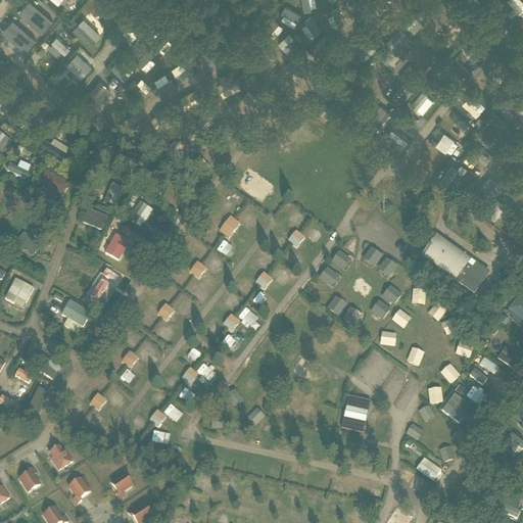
[(22,17),(42,34),(53,20),(33,4),(22,17)]
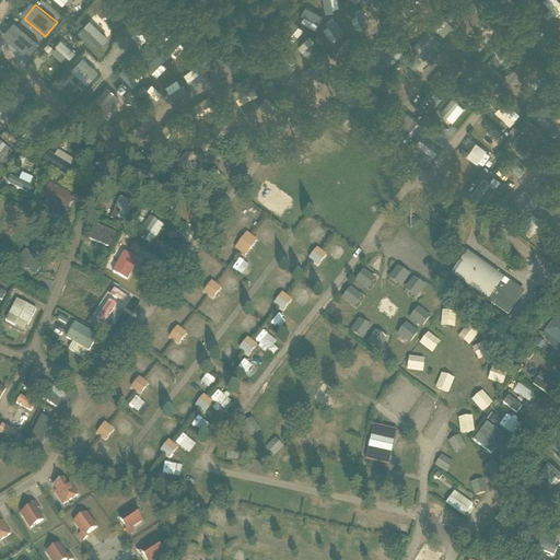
[(539,4),(536,8),(541,13),(545,10),(539,4)]
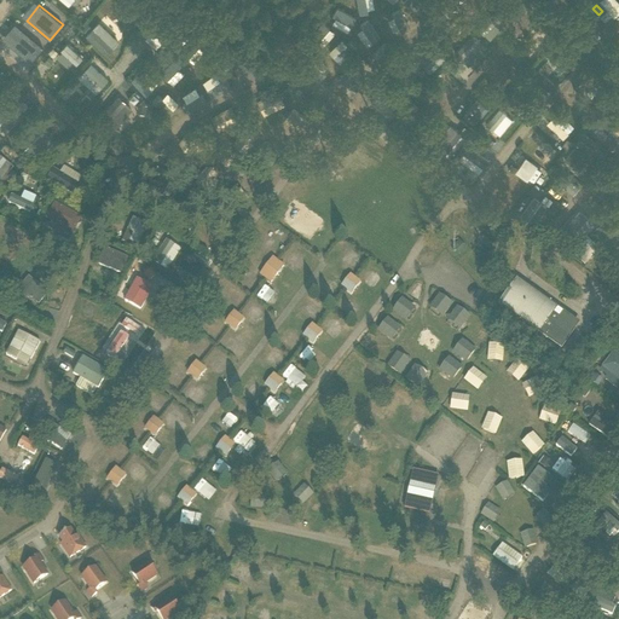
[(140,6),(131,11),(136,18),(145,12),(140,6)]
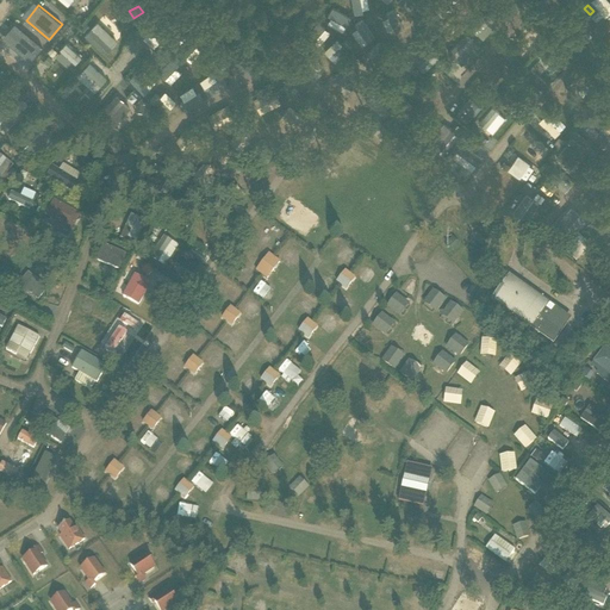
[(471,29),(483,38),(500,17),(490,7),(471,29)]
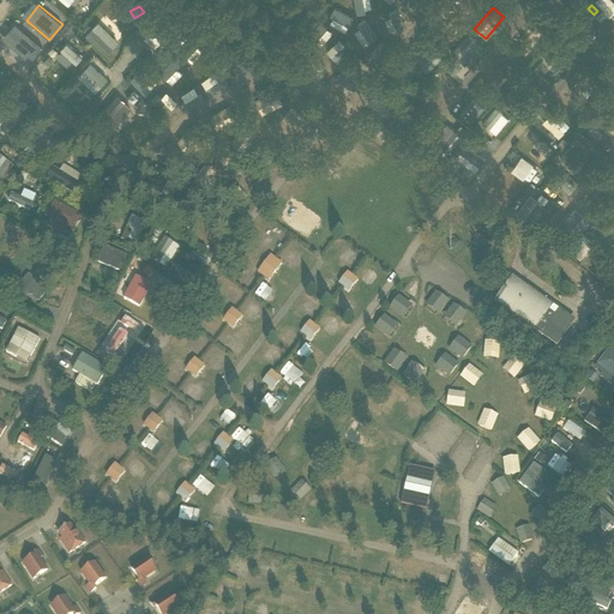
[(446,25),(456,35),(465,25),(456,16),(446,25)]
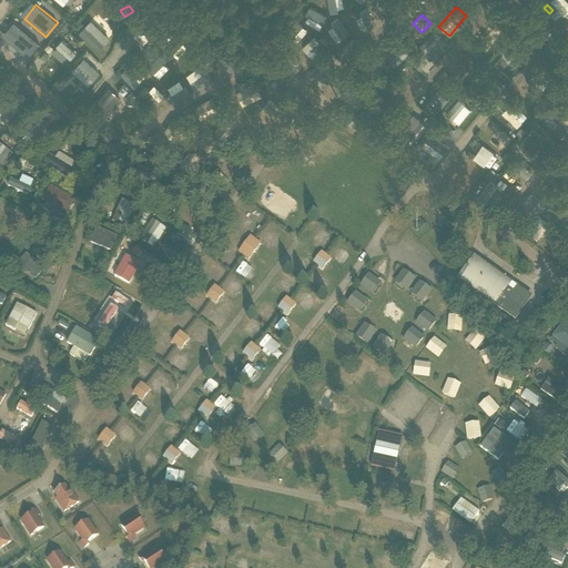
[(39,43),(18,26),(7,40),(28,58),(39,43)]
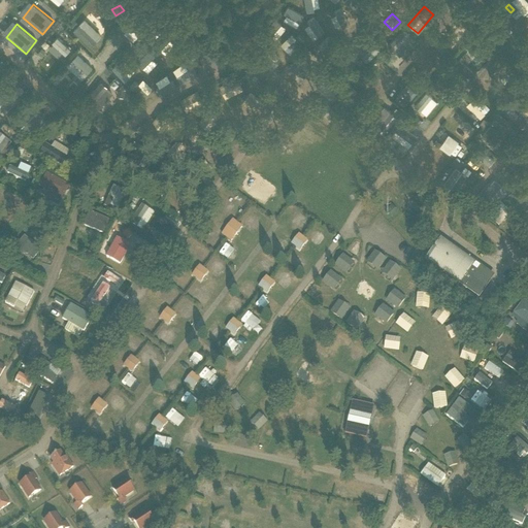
[(304,24),(291,38),(298,45),(311,30),(304,24)]
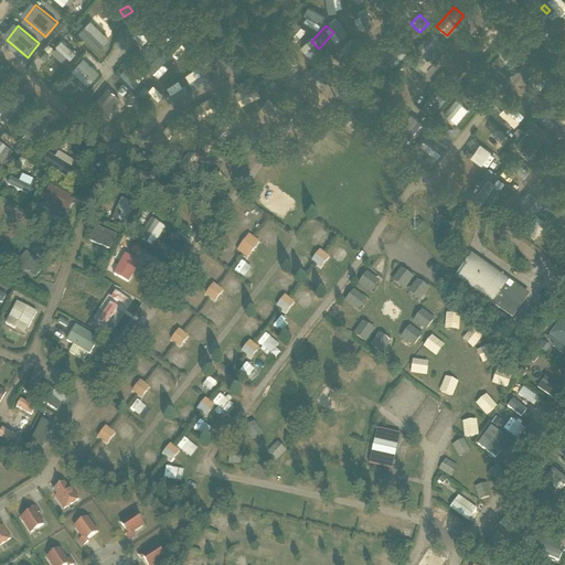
[(307,30),(302,36),(310,41),(313,33),(307,30)]
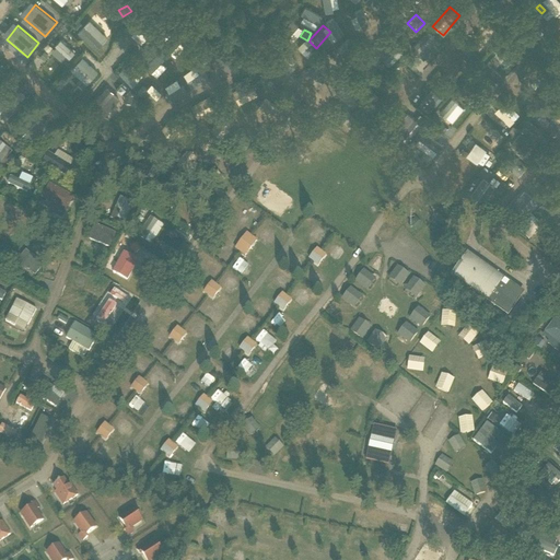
[(429,30),(410,47),(422,59),(441,43),(429,30)]
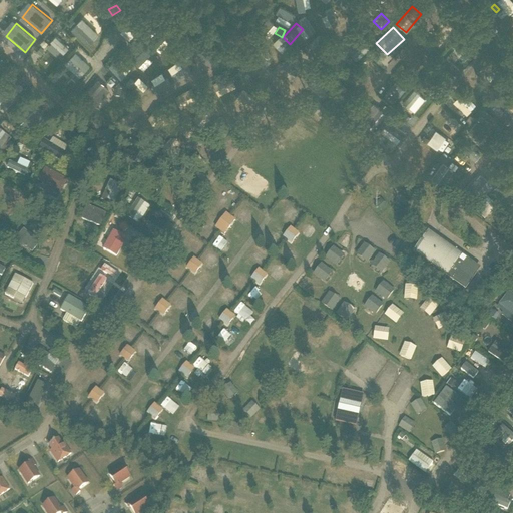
[(55,35),(45,46),(56,56),(66,45),(55,35)]
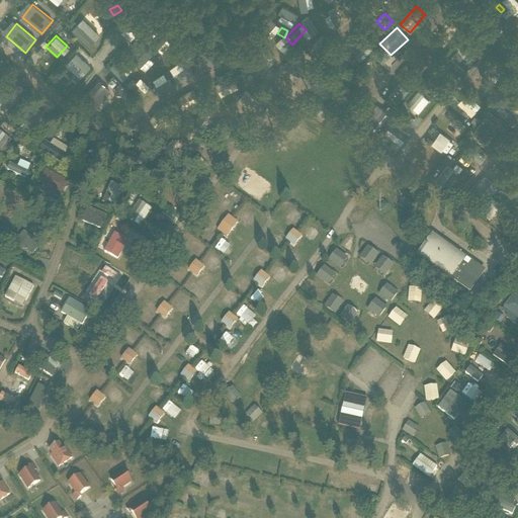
[(360,37),(349,51),(360,61),(371,47),(360,37)]
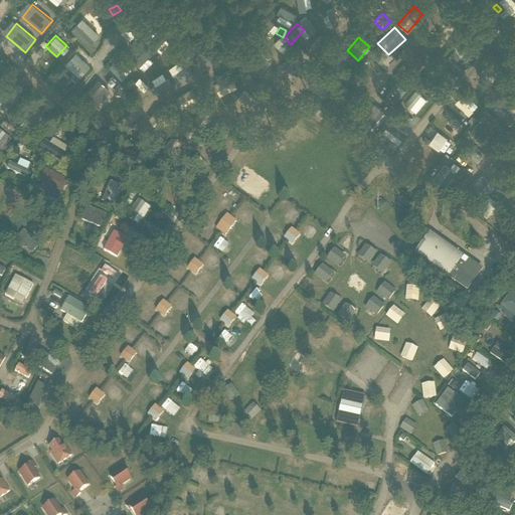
[(271,40),(262,49),(276,61),(285,51),(271,40)]
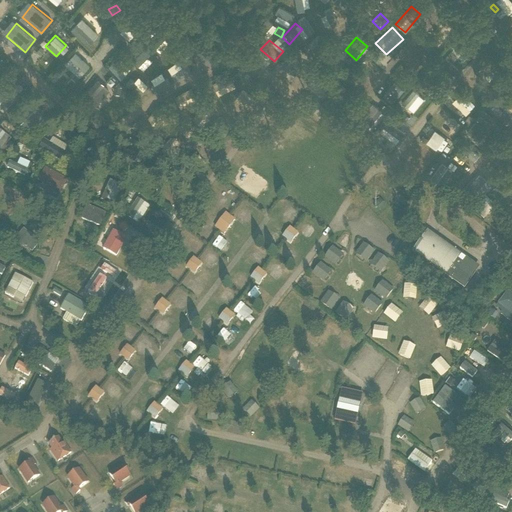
[(182,41),(174,53),(186,60),(194,48),(182,41)]
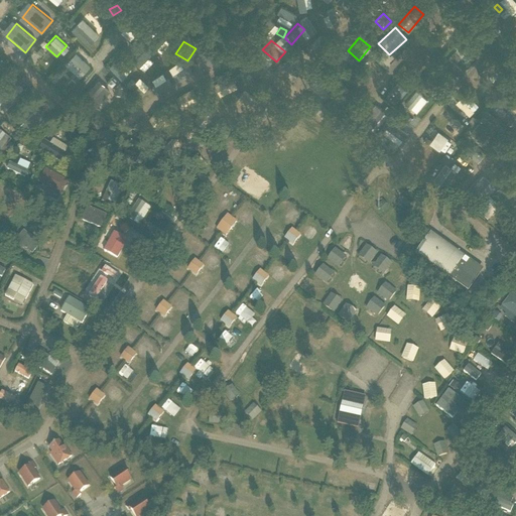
[(455,61),(468,53),(462,44),(448,53),(454,61),(448,65),(453,70),(448,72),(452,77),(461,71),(455,61)]
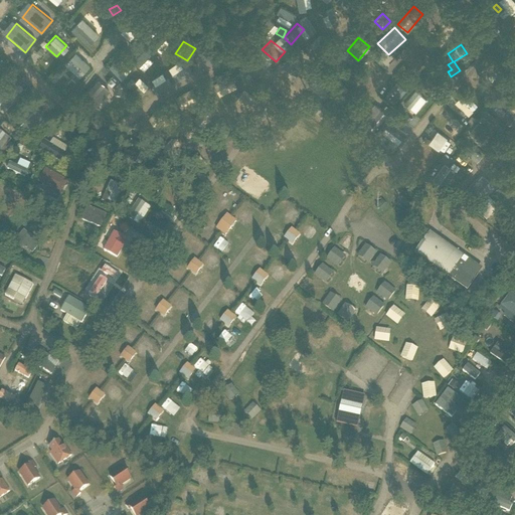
[(44,50),(40,46),(36,51),(40,55),(44,50)]
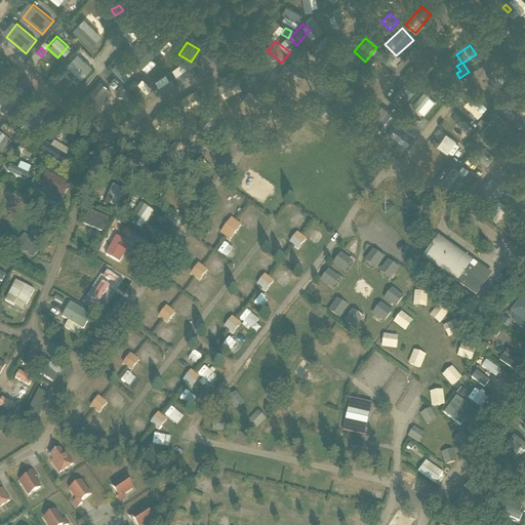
[(155,62),(151,57),(154,53),(148,47),(134,62),(146,72),(155,62)]
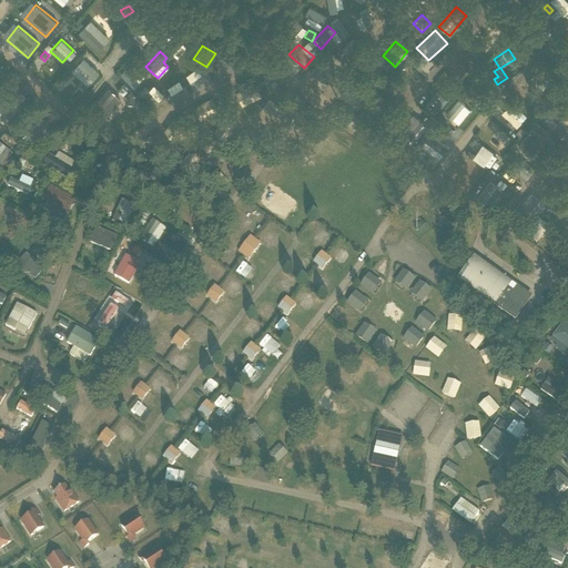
[(87,85),(99,72),(82,57),(70,70),(87,85)]
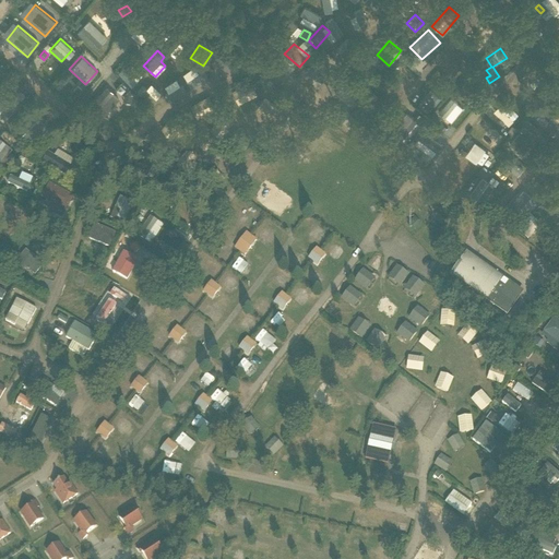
[(407,57),(403,60),(409,67),(413,62),(407,57)]
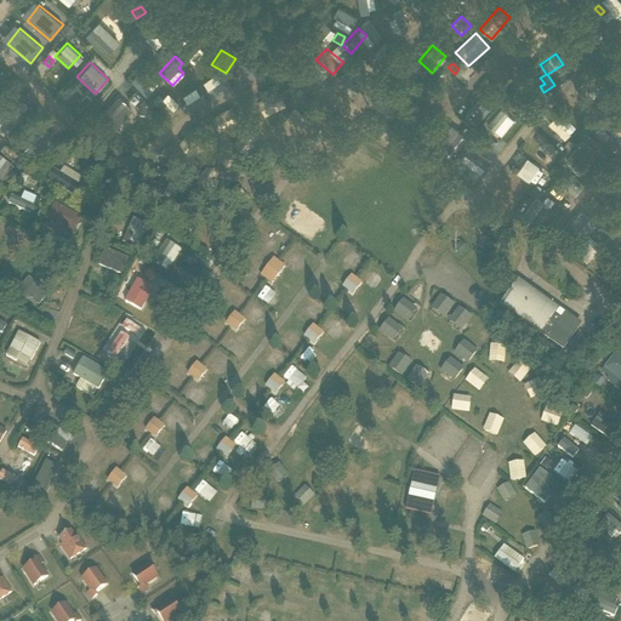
[(346,67),(340,83),(349,86),(355,70),(346,67)]
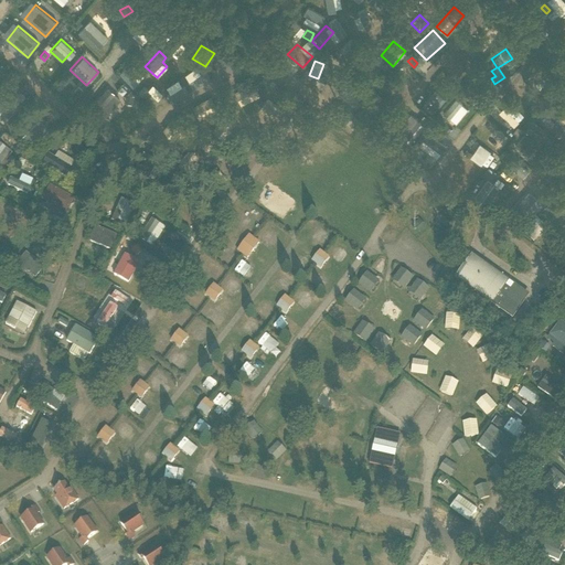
[(127,72),(123,67),(118,72),(131,86),(144,76),(134,65),(127,72)]
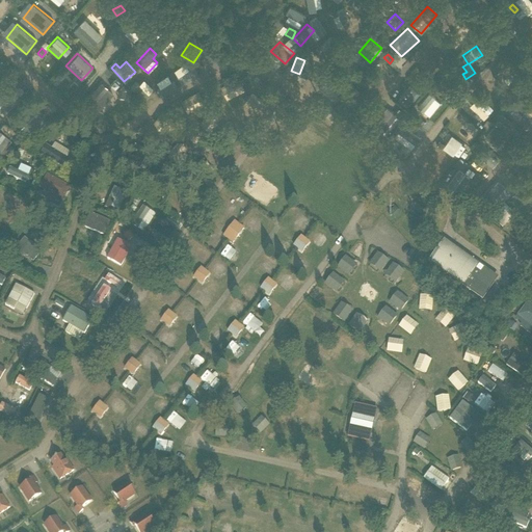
[(192,64),(188,68),(185,62),(173,70),(181,82),(197,72),(192,64)]
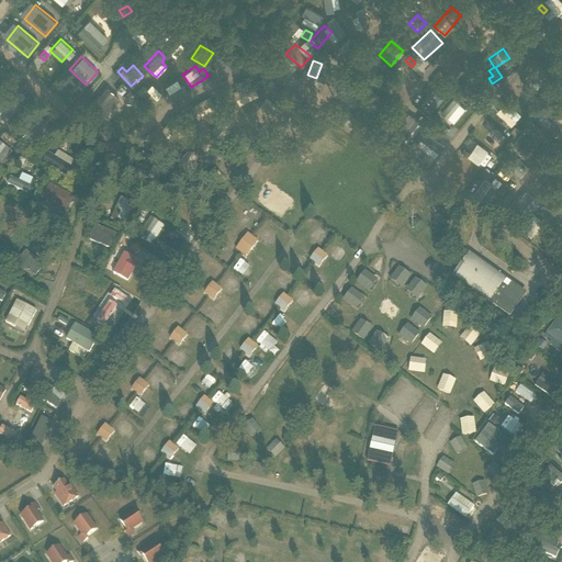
[(543,74),(532,85),(540,93),(552,83),(543,74)]
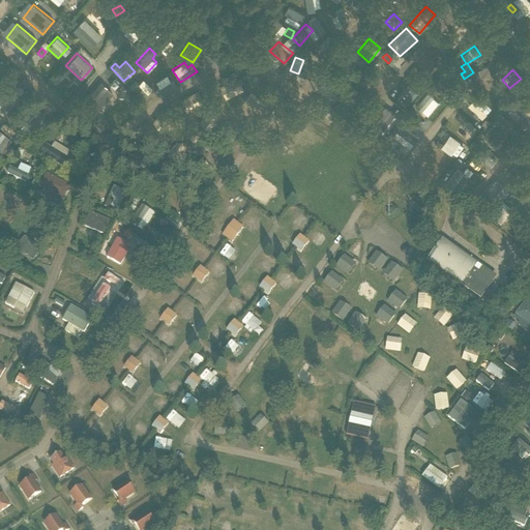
[(168,74),(154,81),(158,87),(155,88),(158,95),(175,87),(168,74)]
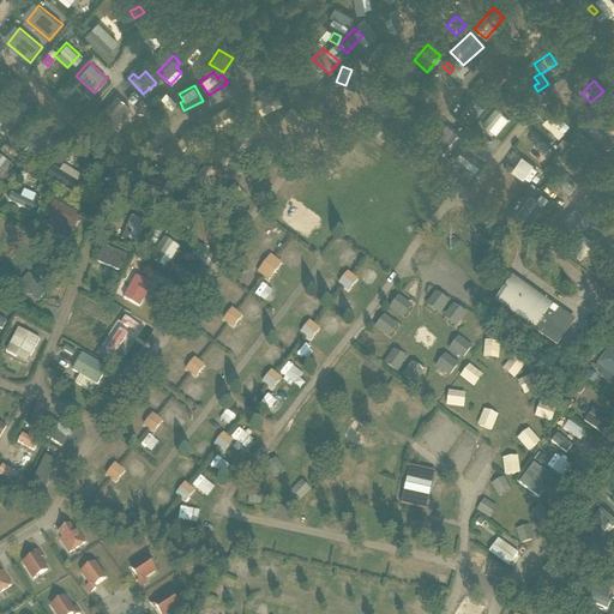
[(289,91),(283,86),(278,91),(286,97),(289,91)]
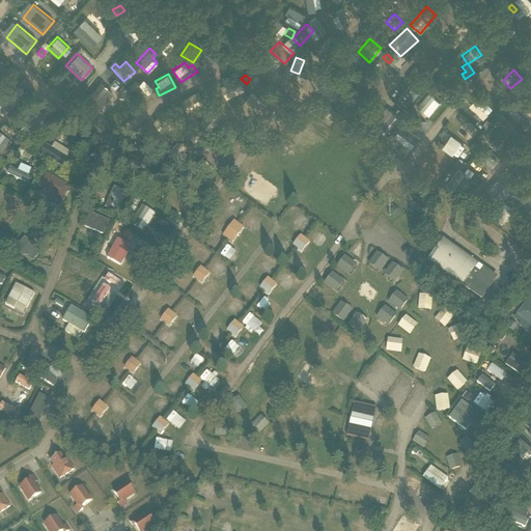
[(142,78),(137,83),(147,92),(152,88),(142,78)]
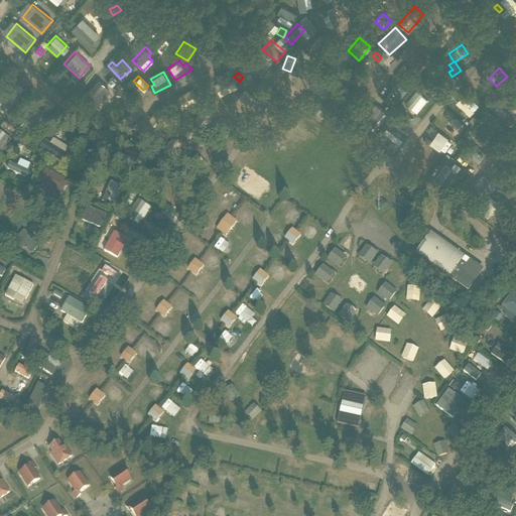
[(232,76),(213,83),(218,95),(236,88),(232,76)]
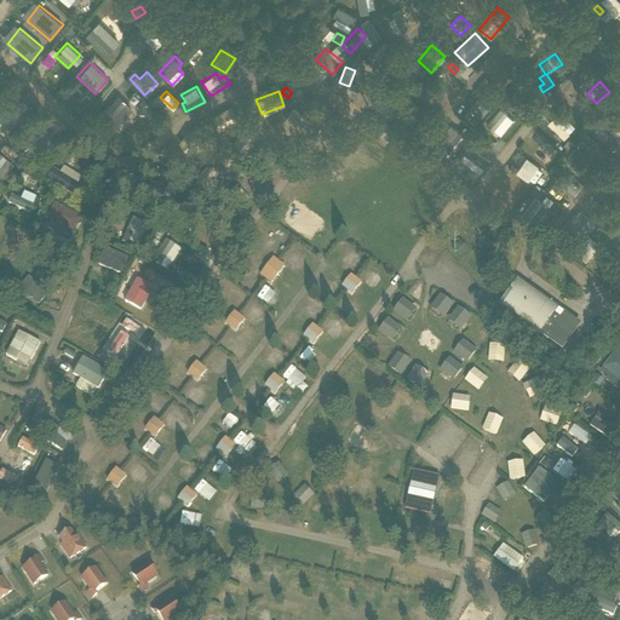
[(386,115),(395,103),(379,91),(369,103),(386,115)]
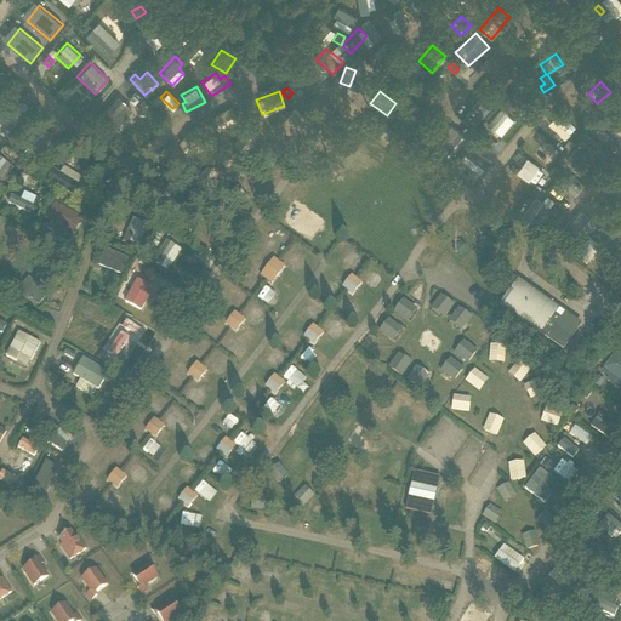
[(86,95),(81,101),(86,106),(91,100),(86,95)]
